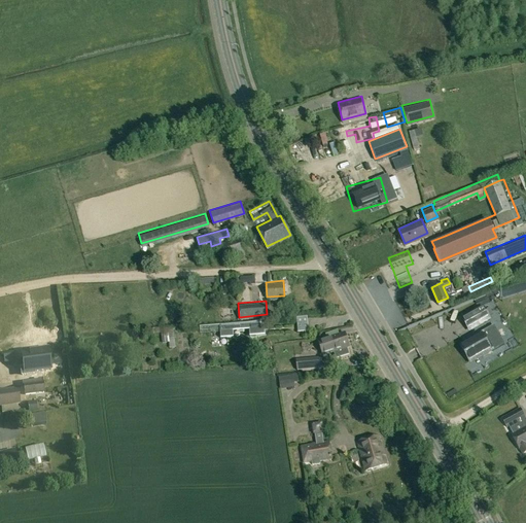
[(482,302),(460,314),(467,327),(489,315),(482,302)]
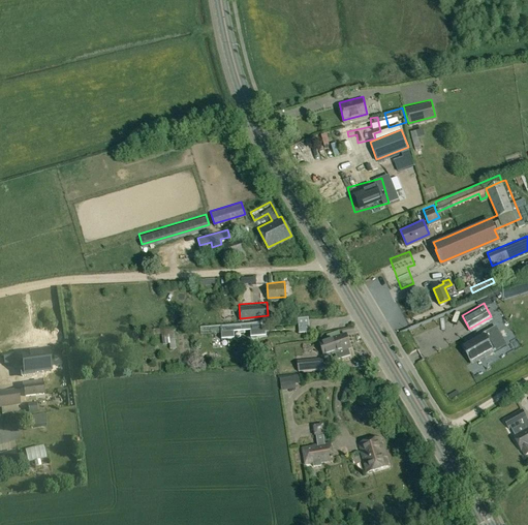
[(221,327),(221,318),(202,319),(202,328),(221,327)]
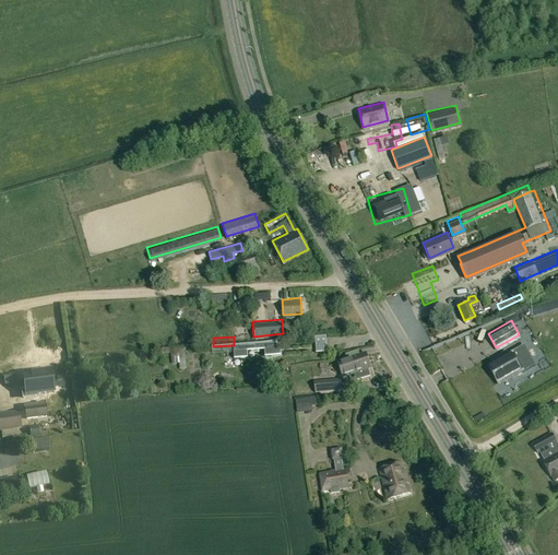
[(250,346),(254,346),(254,351),(239,352),(240,364),(273,361),(272,350),(262,351),(261,340),(250,341),(250,346)]
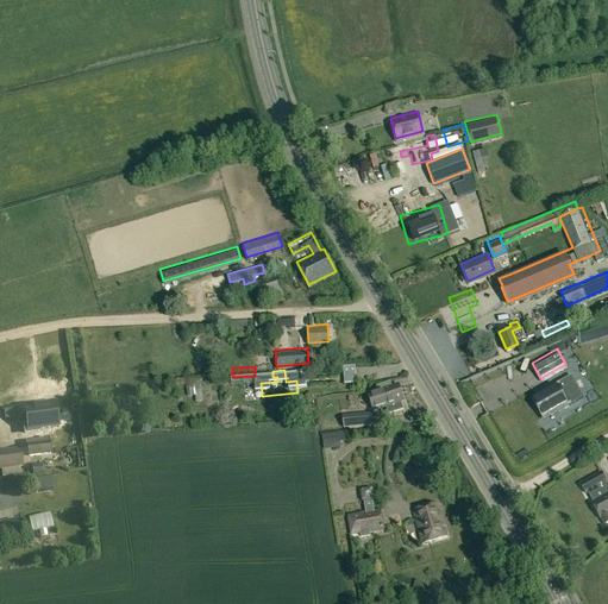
[(186,392),(194,391),(195,398),(202,397),(200,377),(196,377),(196,375),(185,376),(186,392)]
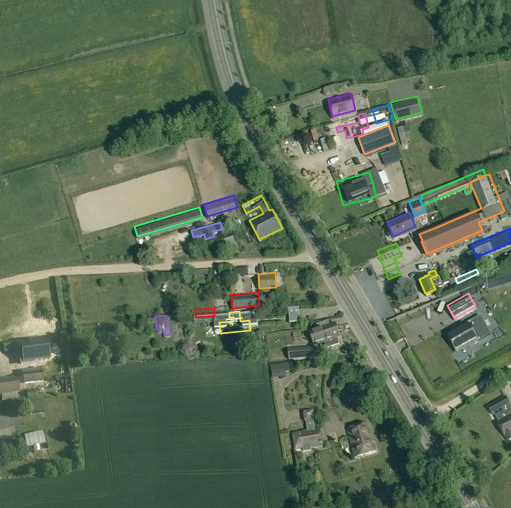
[(480,315),(468,322),(477,338),(489,331),(480,315)]
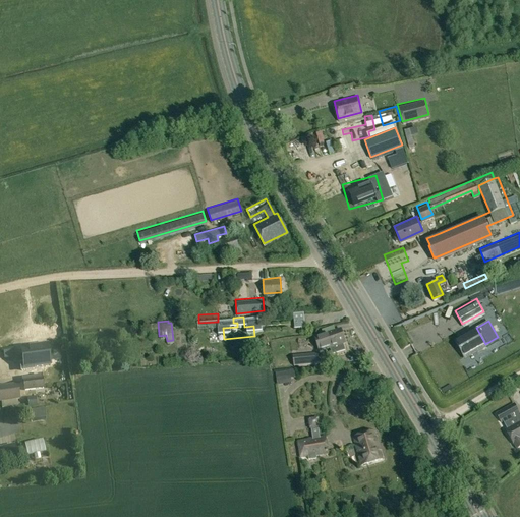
[(475,325),(453,338),(463,356),(485,344),(475,325)]
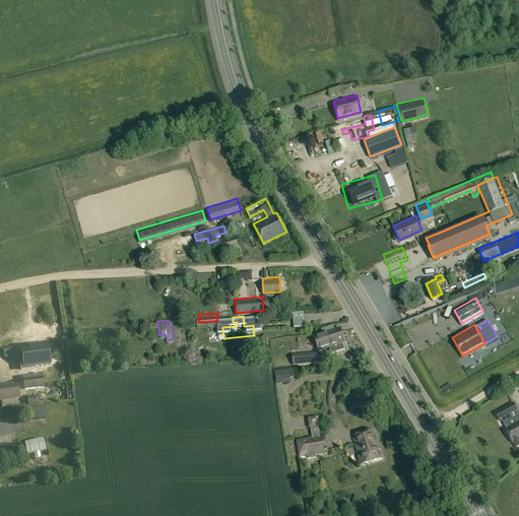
[(317,335),(319,341),(325,339),(327,345),(343,339),(339,326),(323,332),(323,333),(317,335)]
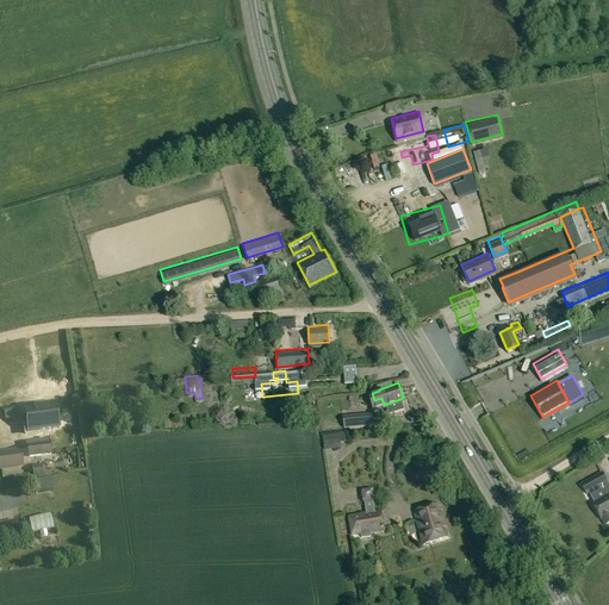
[(26,404),(28,415),(26,415),(28,422),(25,423),(26,430),(39,429),(39,425),(60,423),(56,400),(26,404)]
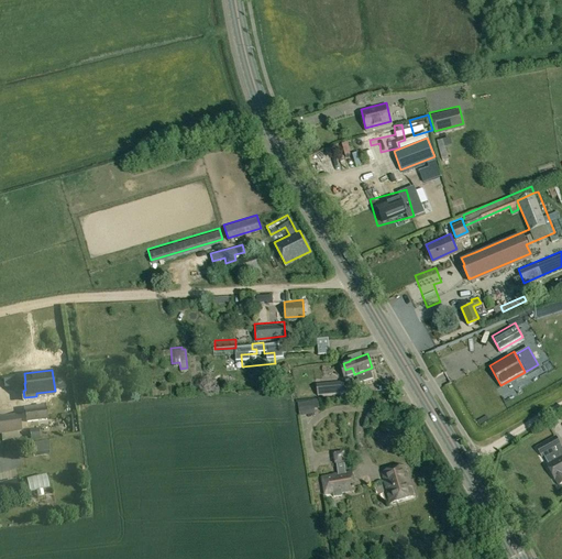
[(276,372),(277,384),(290,383),(289,371),(276,372)]
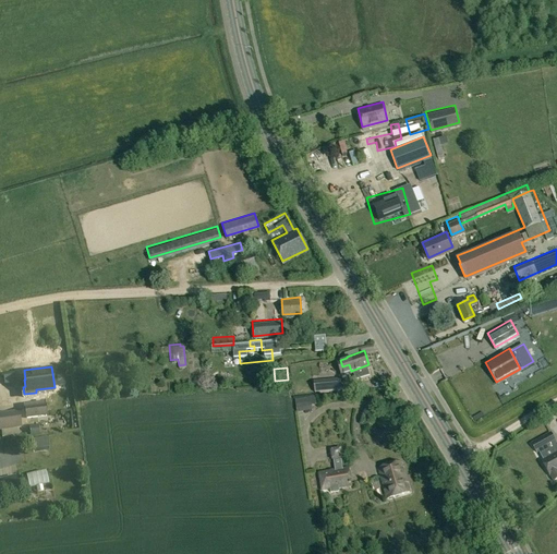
[(313,389),(341,386),(340,375),(312,378),(313,389)]
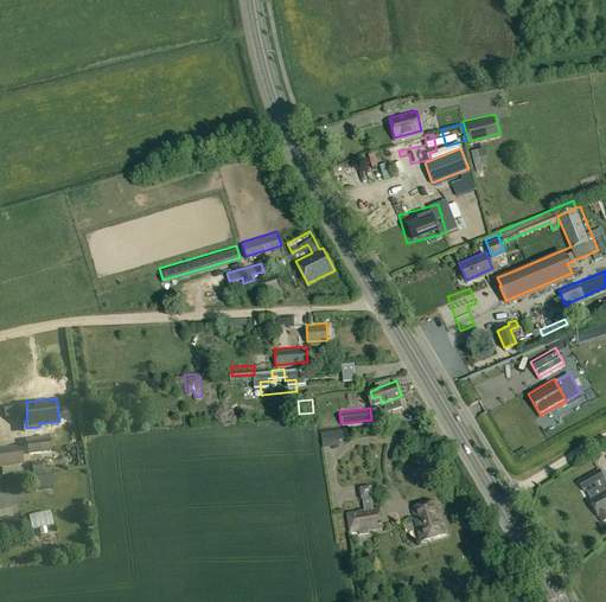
[(342,426),(319,430),(321,444),(339,442),(338,437),(344,436),(342,426)]
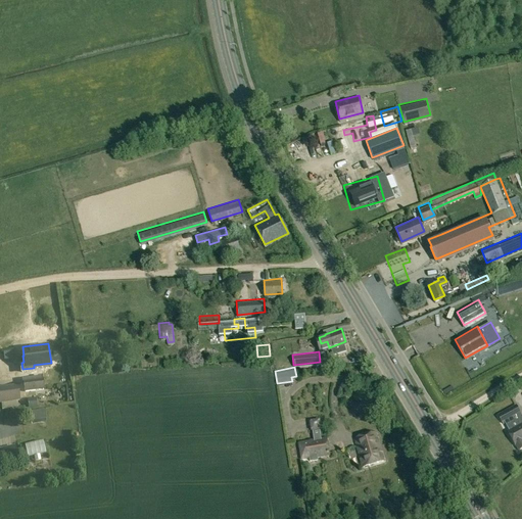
[(22,375),(25,388),(43,386),(41,373),(22,375)]
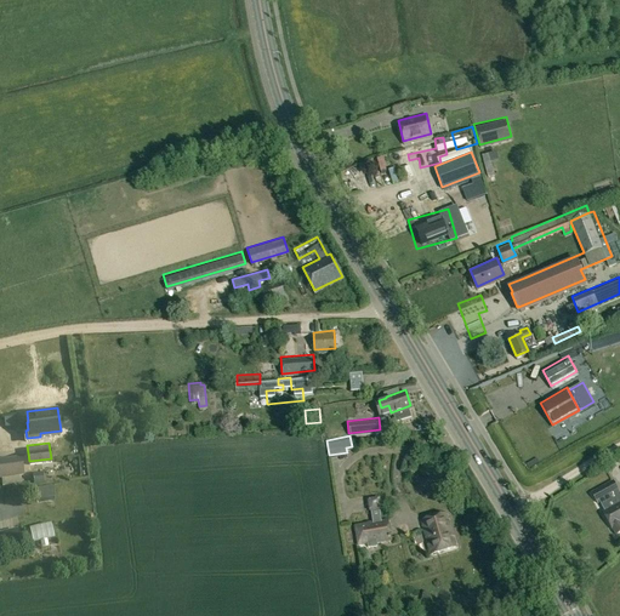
[(21,456),(0,458),(0,471),(23,468),(21,456)]
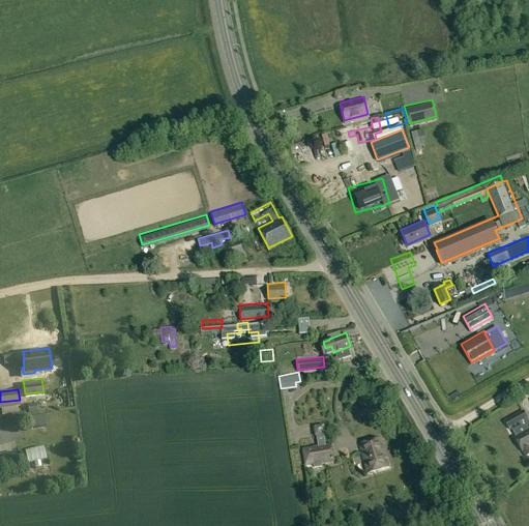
[(513,434),(522,449),(525,454),(528,450),(528,419),(522,407),(504,417),(508,427),(511,425),(516,433),(513,434)]
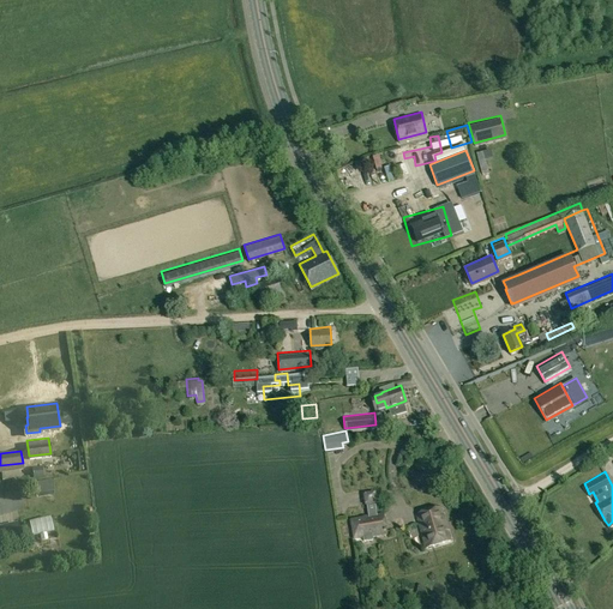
[(34,478),(36,494),(53,492),(52,476),(34,478)]
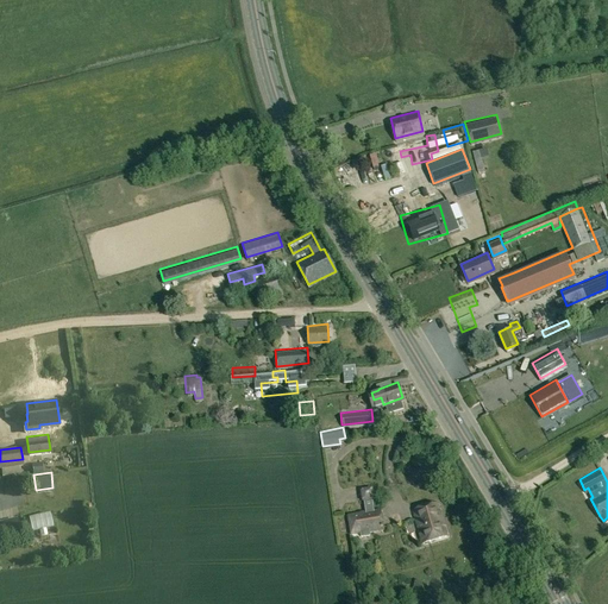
[(14,480),(0,482),(1,502),(16,501),(14,480)]
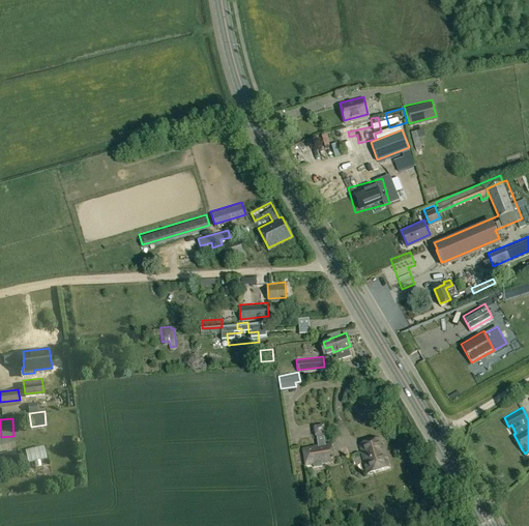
[(304,464),(313,462),(313,464),(321,463),(321,461),(333,459),(330,440),(324,441),(323,433),(325,432),(323,421),(313,424),(314,434),(315,434),(317,442),(301,445),(301,446),(303,462),(304,462),(304,464)]
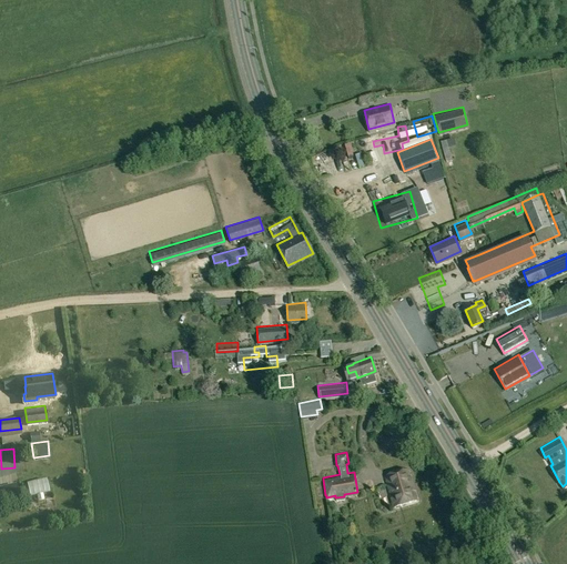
[(416,497),(407,467),(385,474),(393,504),(416,497)]
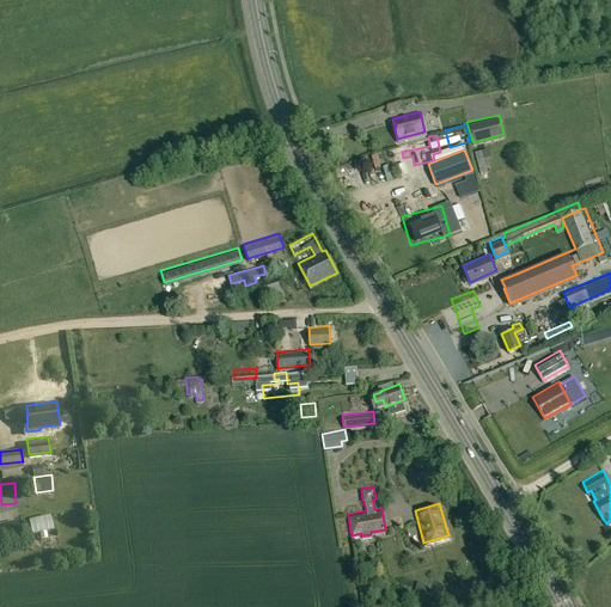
[(47,525),(55,523),(52,509),(29,514),(32,529),(38,528),(41,535),(49,533),(47,525)]
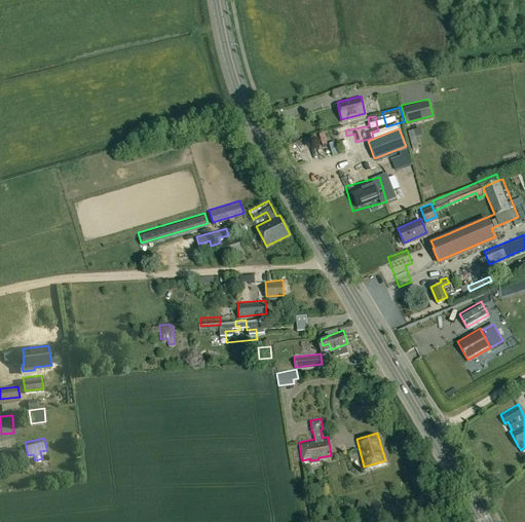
[(0,463),(16,459),(13,446),(0,448),(0,463)]
